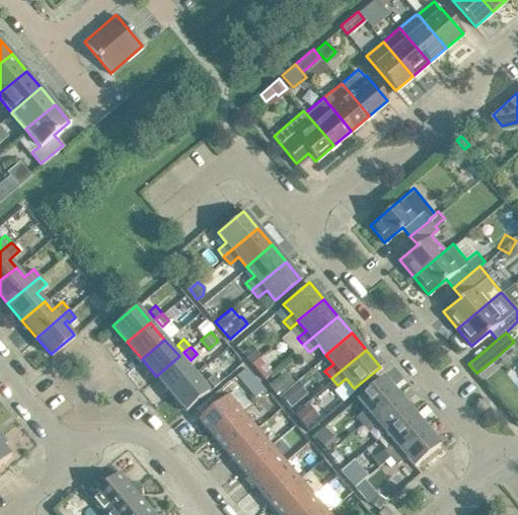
[(264,376),(271,370),(257,355),(250,362),(264,376)]
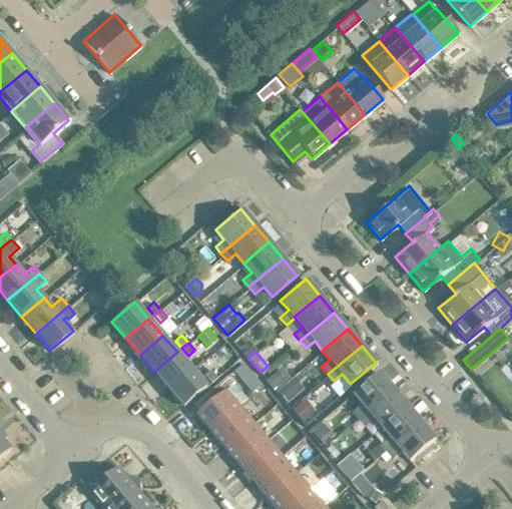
[(168,388),(191,369),(177,352),(154,372),(168,388)]
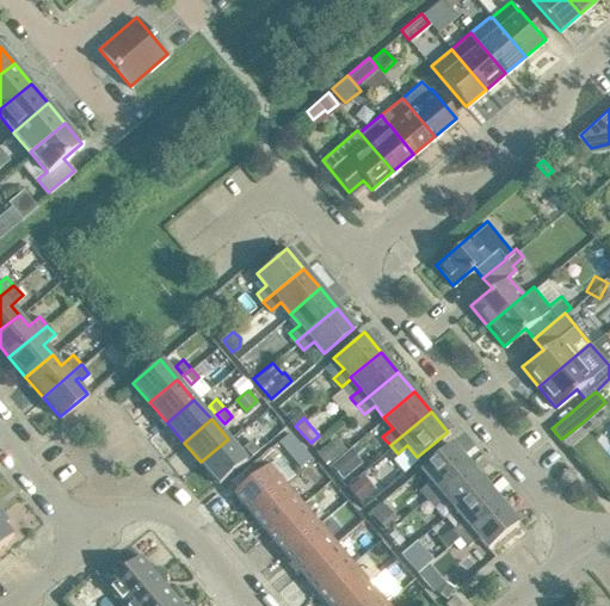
[(362,450),(376,439),(368,428),(353,440),(362,450)]
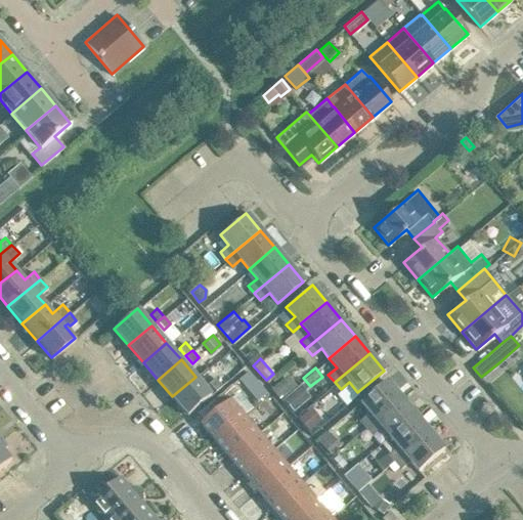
[(279,398),(280,398),(296,385),(287,373),(269,387),(279,398)]
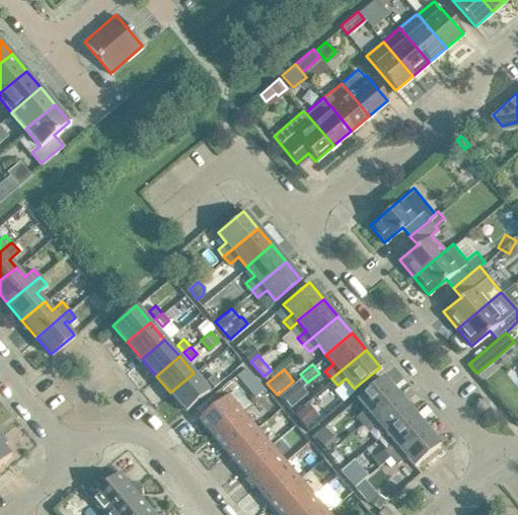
[(212,386),(219,380),(213,372),(206,378),(212,386)]
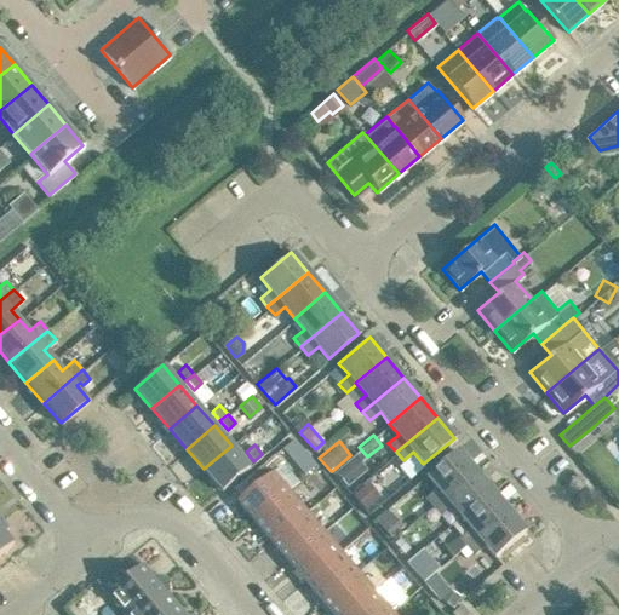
[(221,489),(239,473),(248,466),(231,446),(204,469),(221,489)]
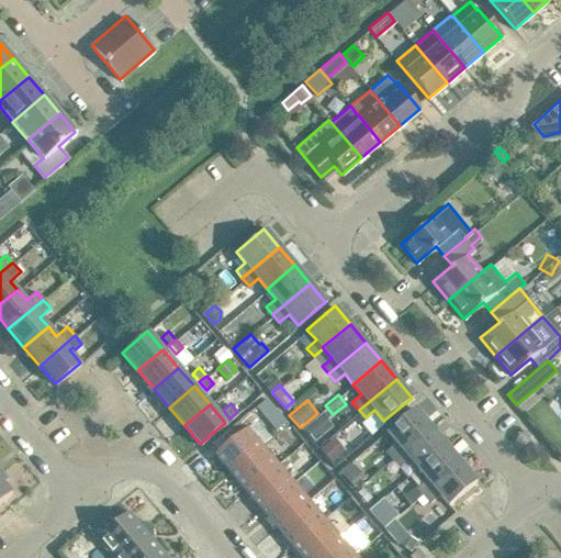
[(392,456),(429,425),(414,406),(386,431),(395,442),(385,449),(392,456)]
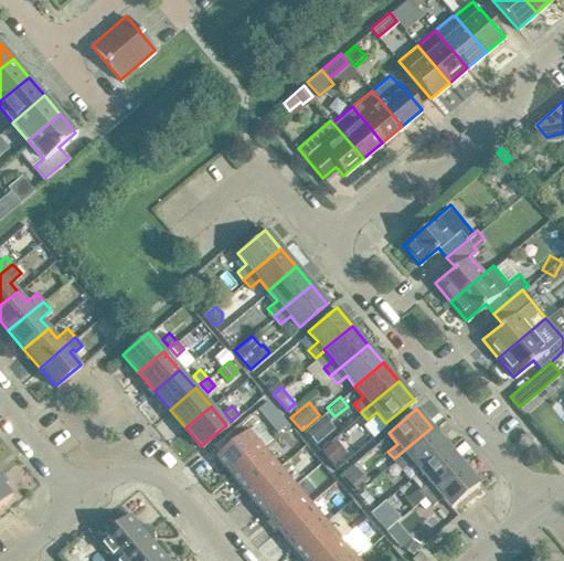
[(315,442),(333,426),(323,414),(305,429),(315,442)]
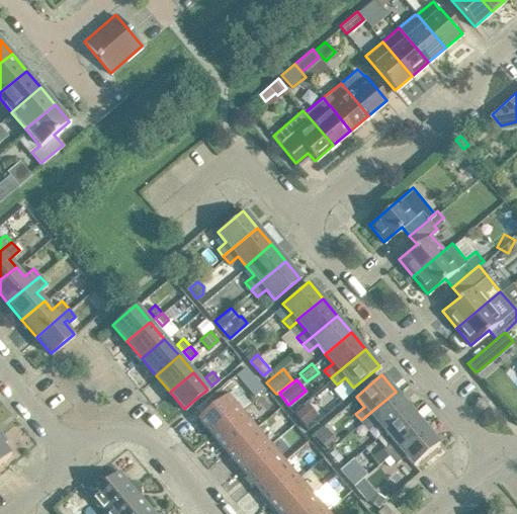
[(241,409),(227,392),(197,417),(211,434),(241,409)]
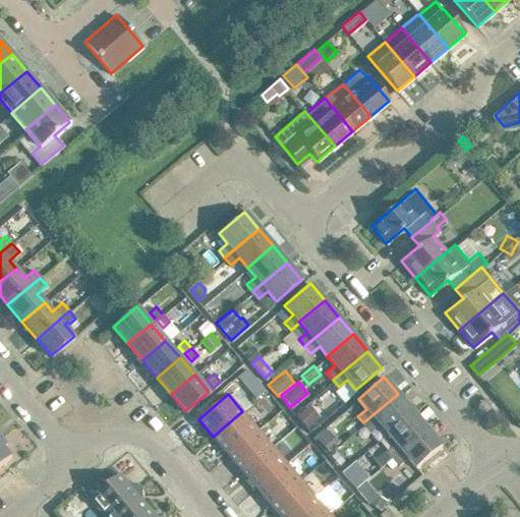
[(386,433),(412,411),(398,394),(363,422),(369,431),(379,423),(386,433)]
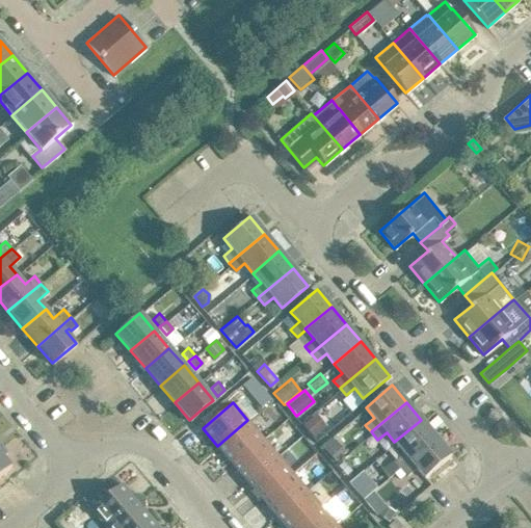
[(315,437),(327,426),(314,411),(302,421),(315,437)]
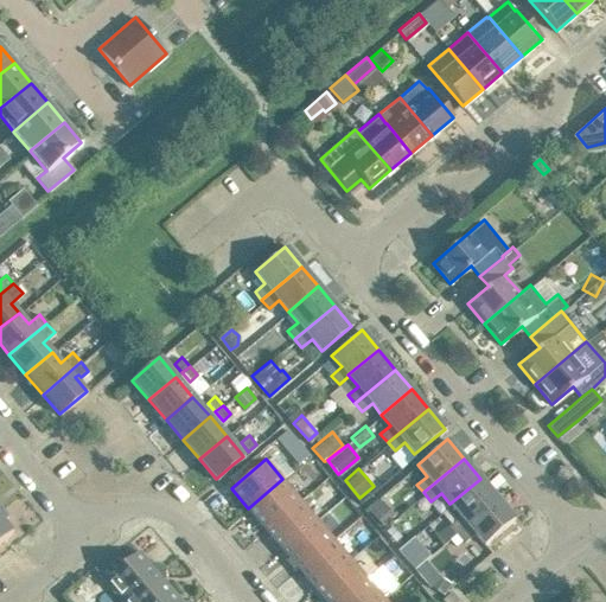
[(396,469),(384,486),(399,495),(410,480),(396,469)]
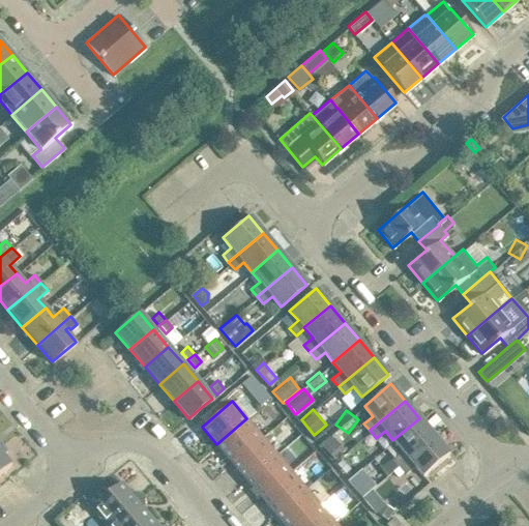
[(258,432),(246,418),(216,444),(231,461),(261,435),(270,428),(266,424),(258,432)]
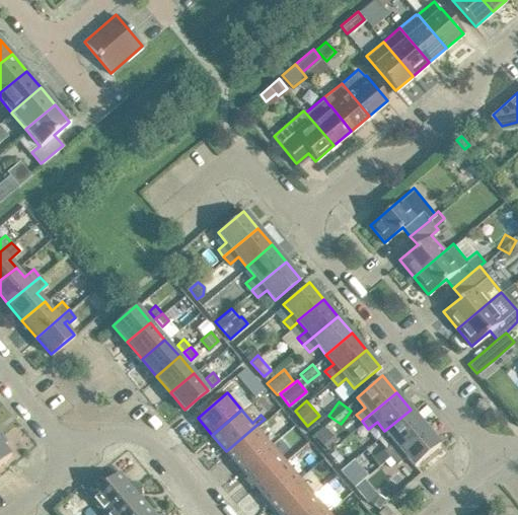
[(390,455),(425,427),(411,410),(384,431),(392,440),(384,448),(390,455)]
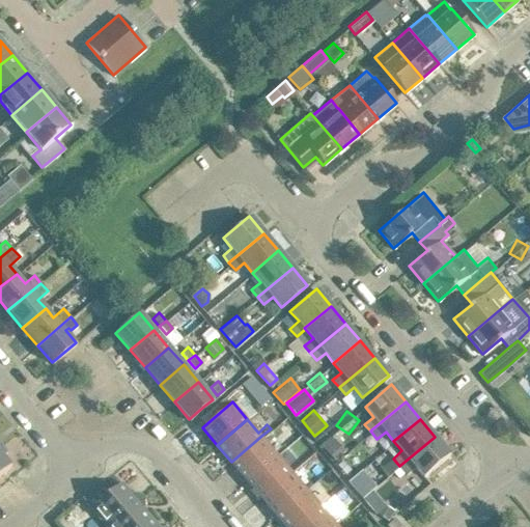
[(246,479),(276,453),(261,436),(231,462),(246,479)]
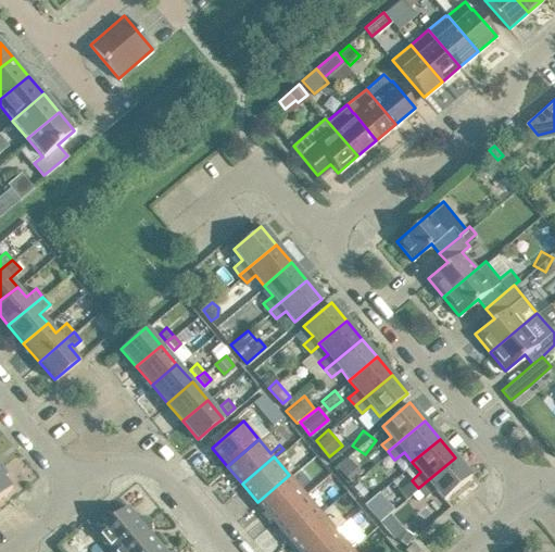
[(350,480),(361,471),(348,456),(337,466),(350,480)]
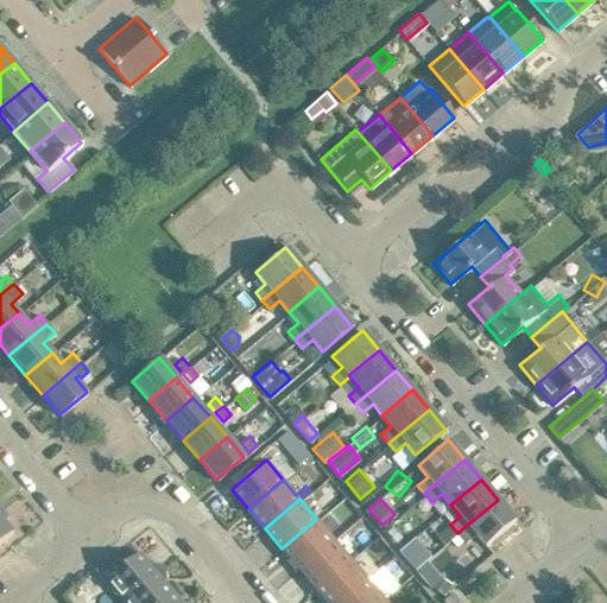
[(485,545),(514,519),(498,500),(457,533),(465,541),(474,533),(485,545)]
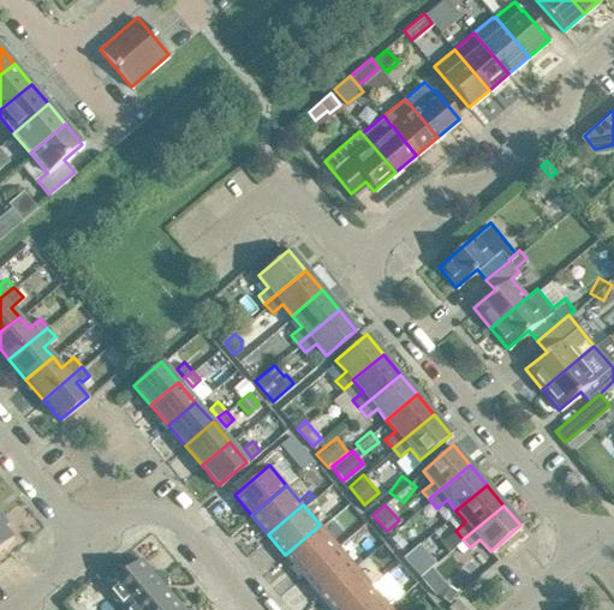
[(0,546),(12,538),(3,526),(7,521),(0,513),(0,546)]
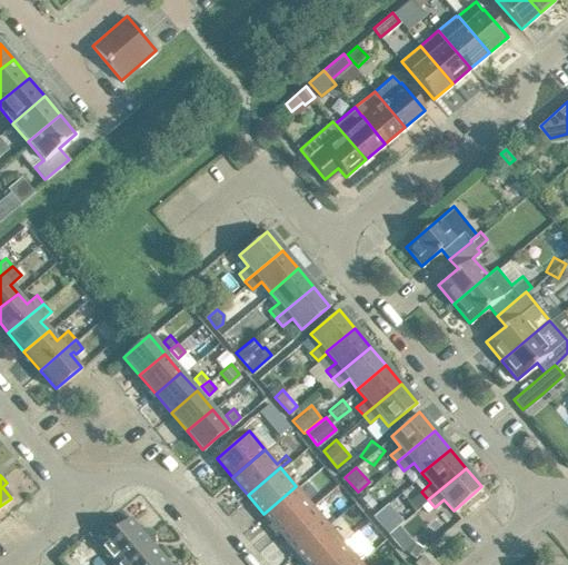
[(279,533),(311,505),(296,486),(263,514),(279,533)]
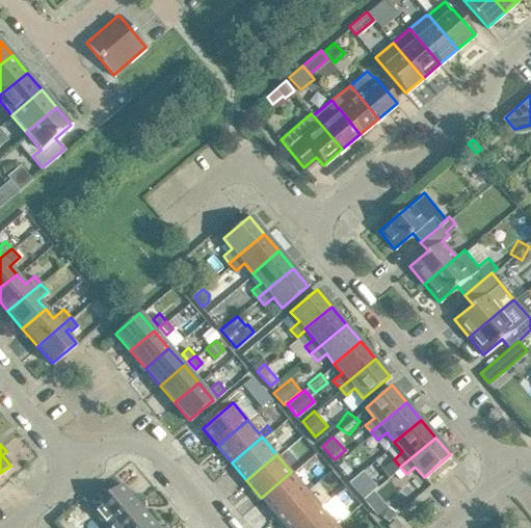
[(275,515),(306,489),(291,472),(261,498),(275,515)]
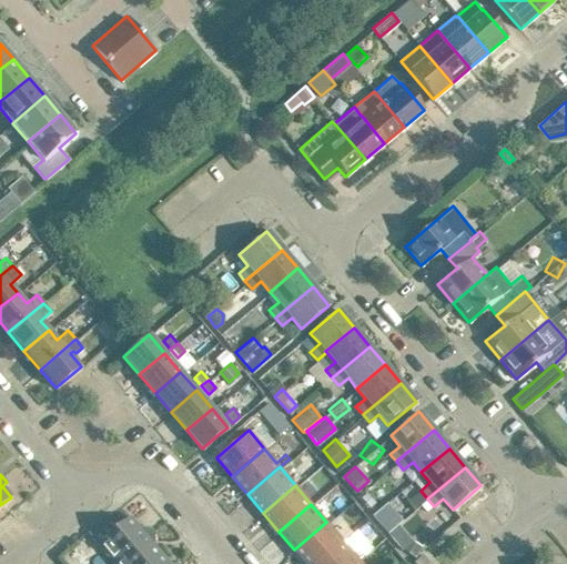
[(95,543),(112,562),(151,529),(149,525),(138,525),(129,514),(120,523),(110,511),(87,531),(95,543)]
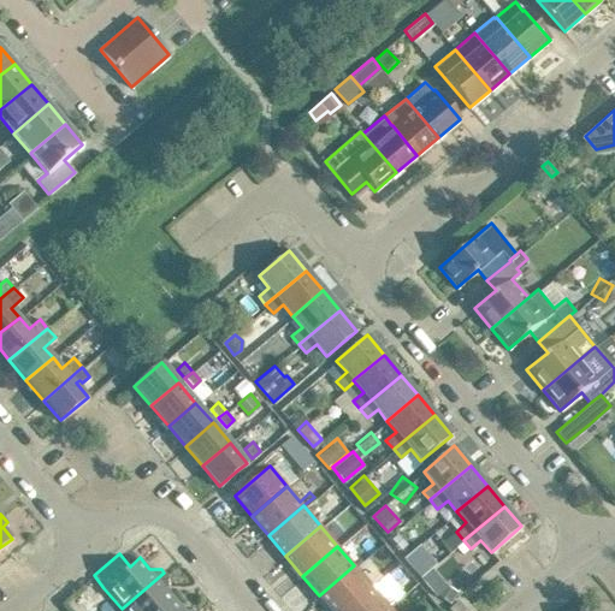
[(331,610),(341,610),(371,586),(354,565),(319,595),(331,610)]
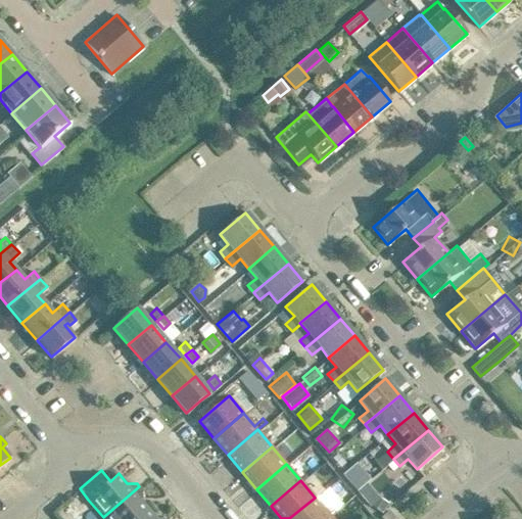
[(104,518),(135,518),(148,508),(141,500),(142,489),(139,486),(103,517),(104,518)]
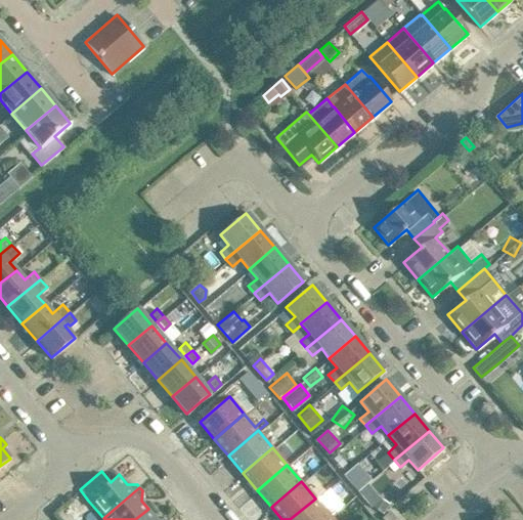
[(382,512),(389,502),(376,493),(368,504),(382,512)]
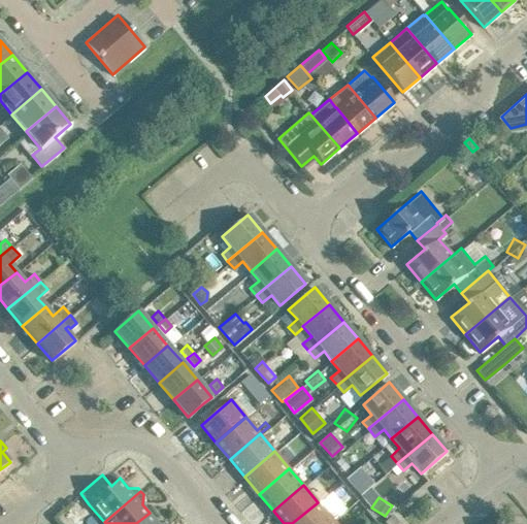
[(327,523),(333,520),(318,502),(292,523),(327,523)]
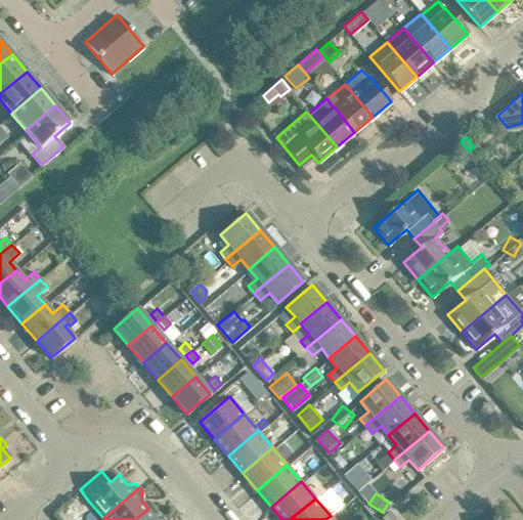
[(167,519),(166,518),(156,518),(148,509),(135,519),(167,519)]
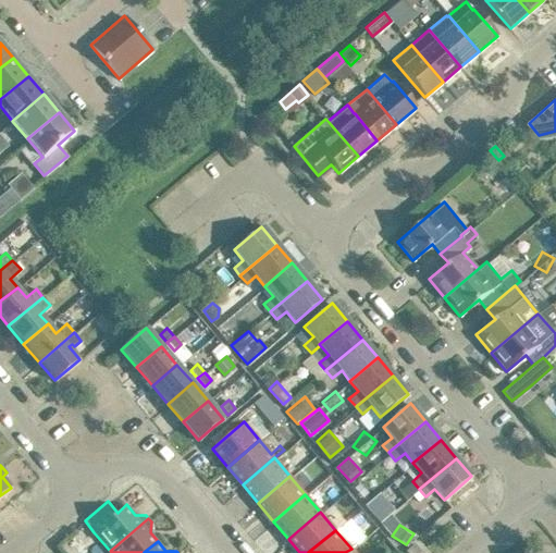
[(408,552),(418,552),(421,551),(414,542),(405,550),(408,552)]
